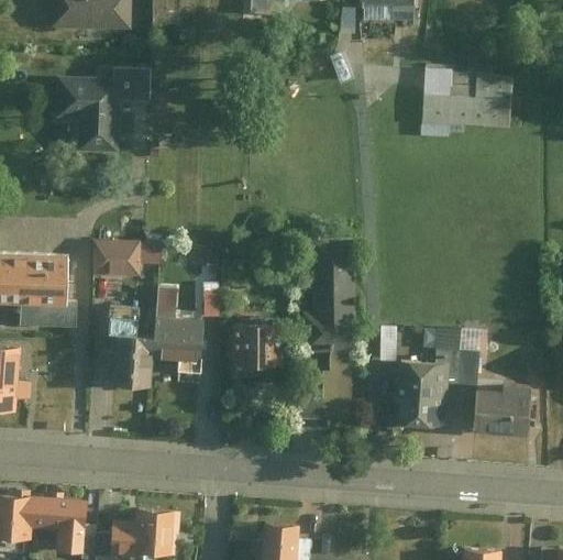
[(156,0),(157,25),(183,25),(181,0),(156,0)]
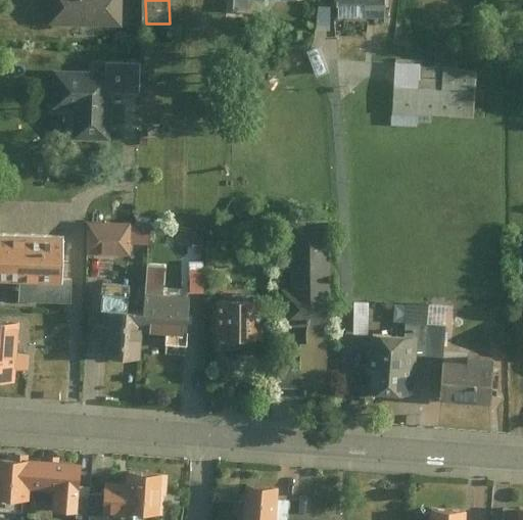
[(234,0),(234,12),(246,13),(246,0),(234,0)]
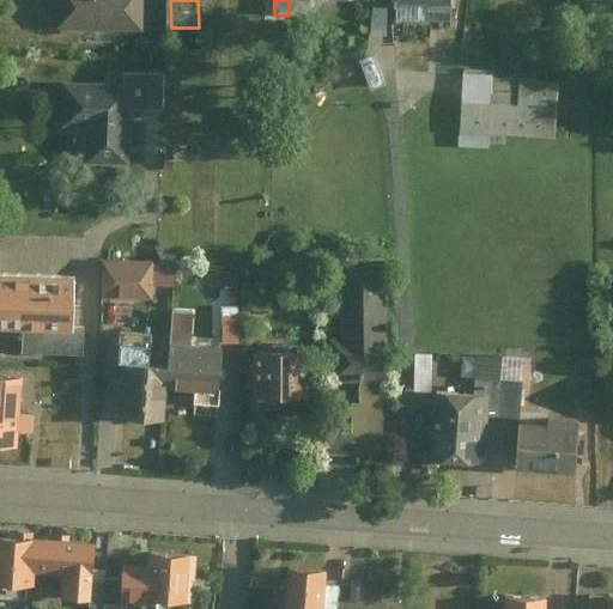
[(48,43),(126,43),(126,4),(48,4),(48,43)]
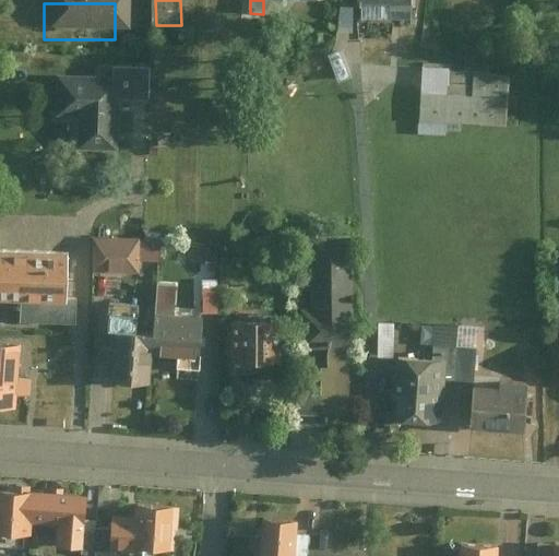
[(119,68),(119,77),(122,78),(122,96),(150,97),(151,69),(119,68)]
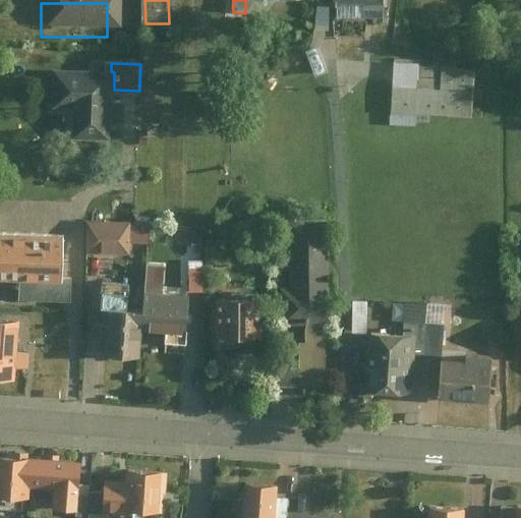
[(111,71),(57,71),(56,108),(76,108),(75,141),(113,141),(114,90),(114,72),(111,71)]
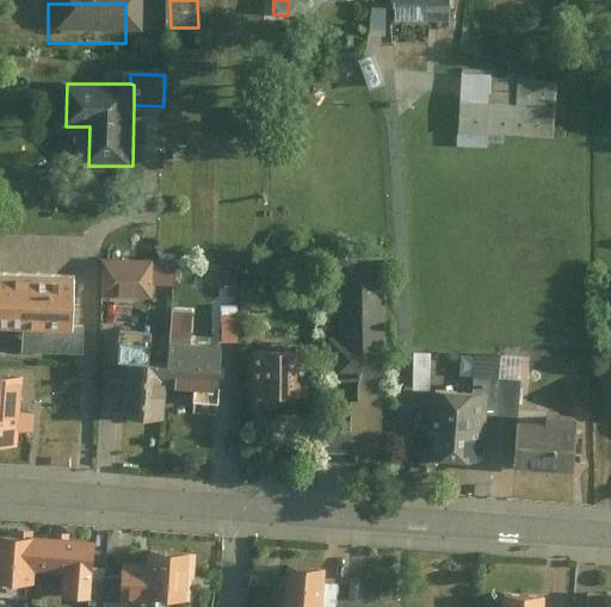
[(442,95),(438,155),(541,161),(544,101),(442,95)]
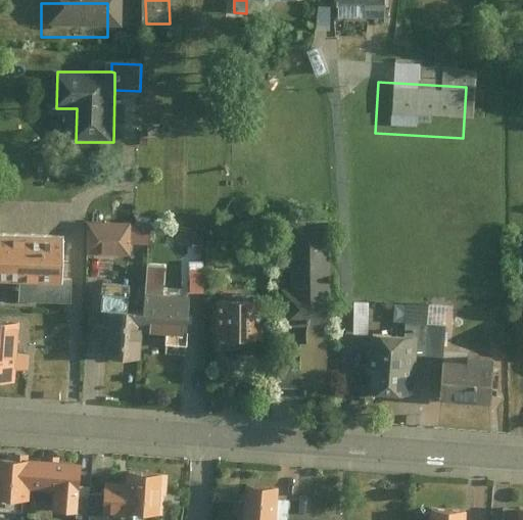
[(207,91),(207,119),(228,119),(228,91),(207,91)]
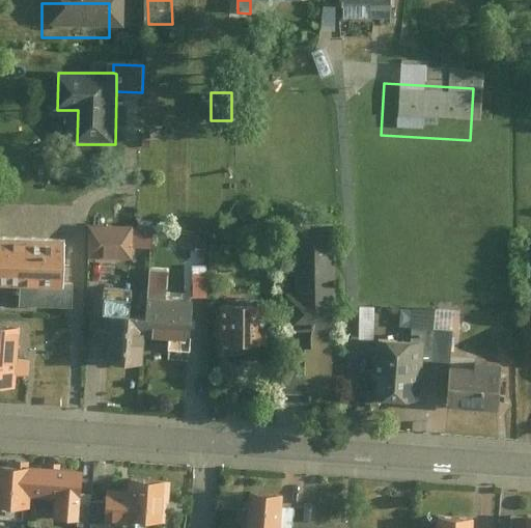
[(140,233),(134,233),(134,251),(151,251),(151,225),(140,224),(140,233)]
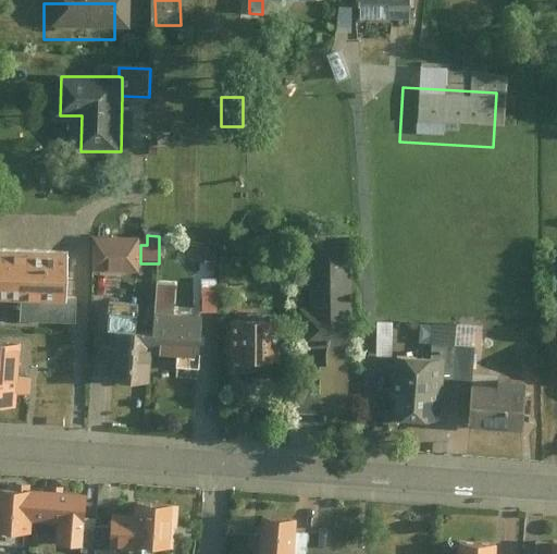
[(318,311),(306,312),(307,351),(358,347),(353,239),(313,242),(318,311)]
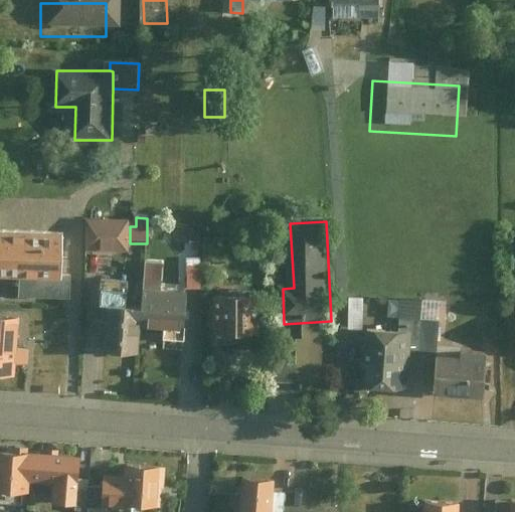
[(129,222),(88,222),(87,252),(128,253),(129,222)]
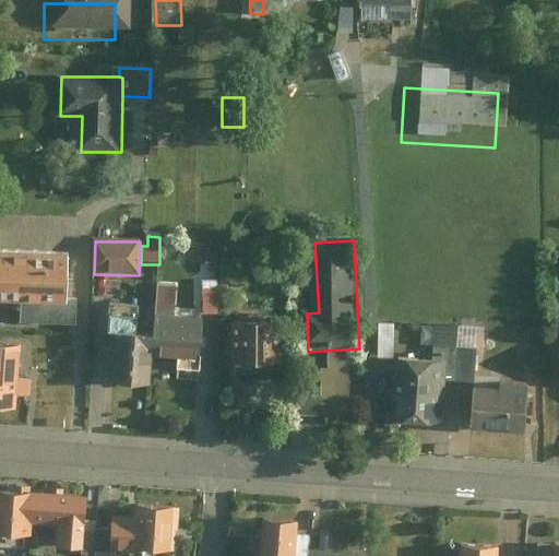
[(71,331),(72,255),(0,253),(0,306),(13,306),(13,330),(71,331)]
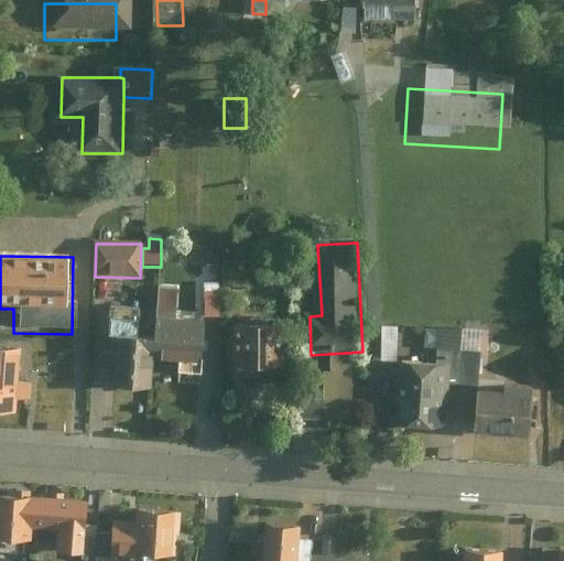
[(180,289),(156,288),(156,310),(180,310),(180,289)]
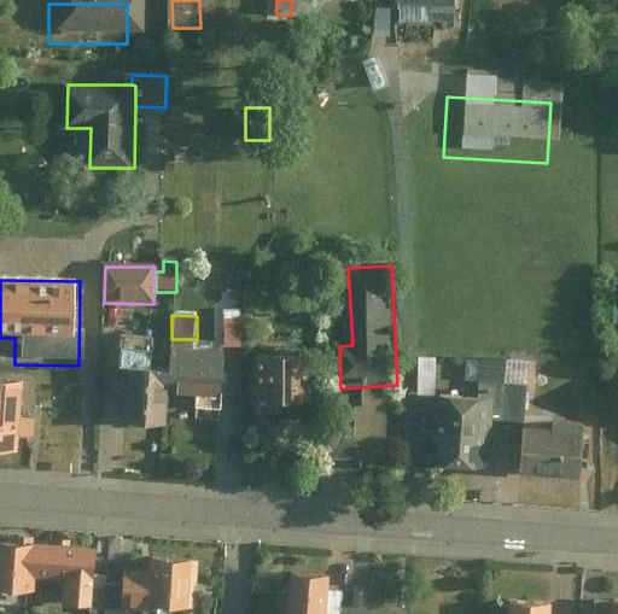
[(239,320),(225,320),(225,346),(238,346),(239,320)]
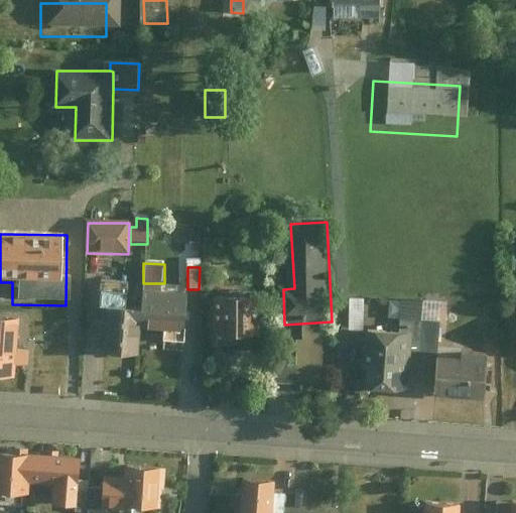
[(127,282),(101,280),(99,304),(126,306),(127,282)]
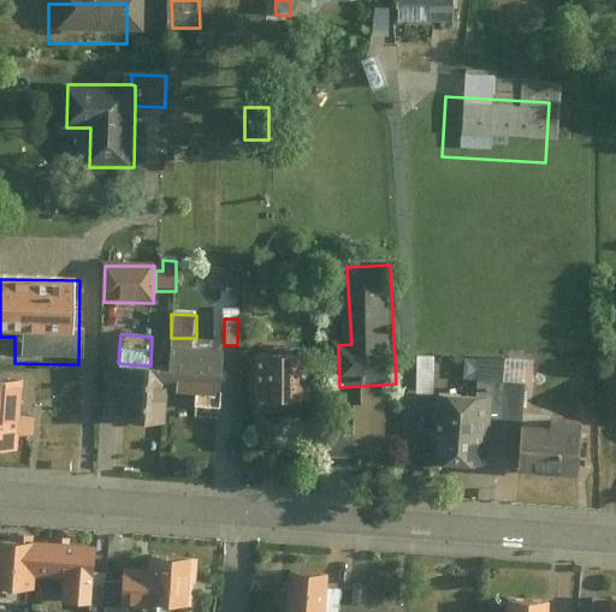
[(118,385),(117,400),(128,402),(126,413),(137,414),(136,422),(176,423),(179,390),(224,392),(225,369),(238,370),(240,357),(226,356),(226,346),(169,342),(166,370),(129,368),(128,385),(118,385)]
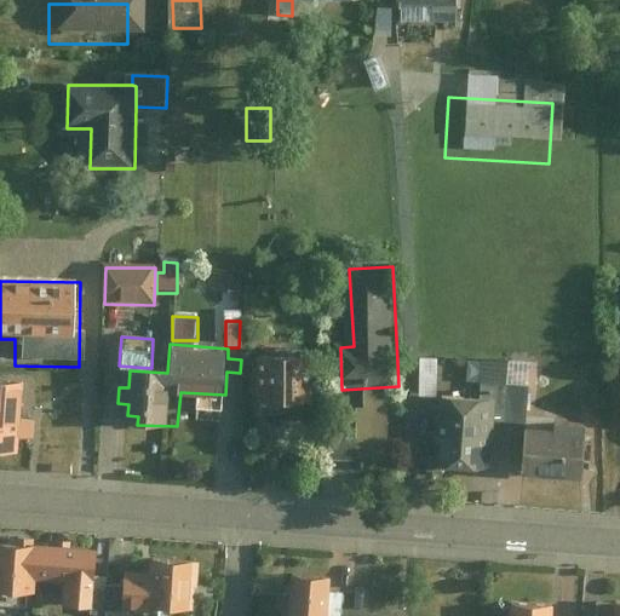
[(259,355),(259,403),(311,402),(311,355),(259,355)]
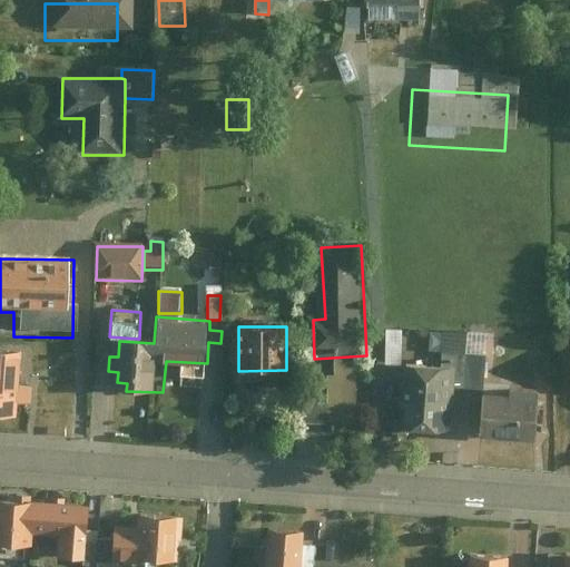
[(384,365),(401,367),(403,331),(386,330),(384,365)]
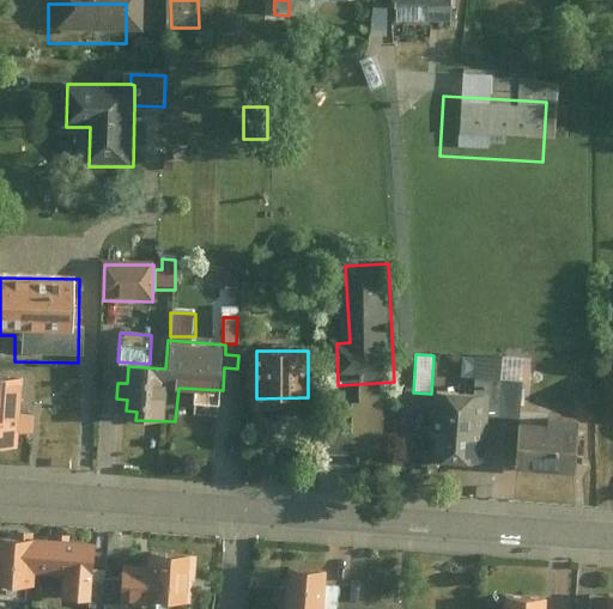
[(478,359),(475,397),(487,397),(486,419),(504,420),(504,413),(521,414),(522,384),(501,383),(502,361),(478,359)]
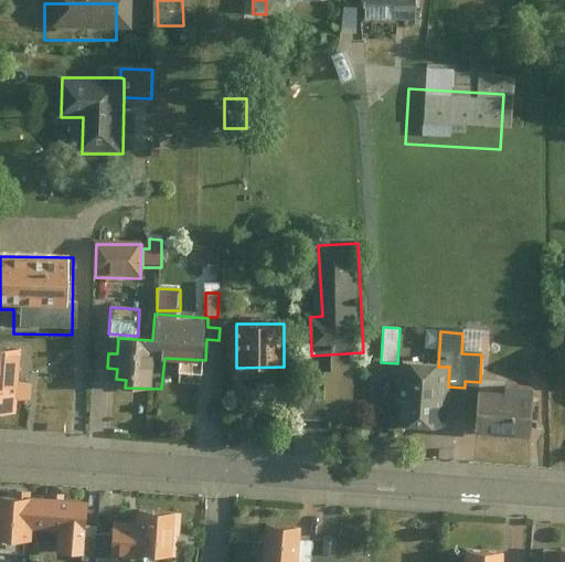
[(0,364),(18,367),(19,349),(0,348),(0,364)]
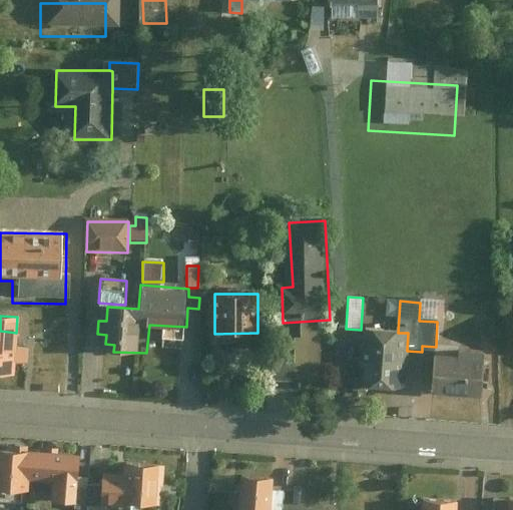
[(361,330),(358,387),(404,390),(407,351),(408,333),(398,333),(361,330)]
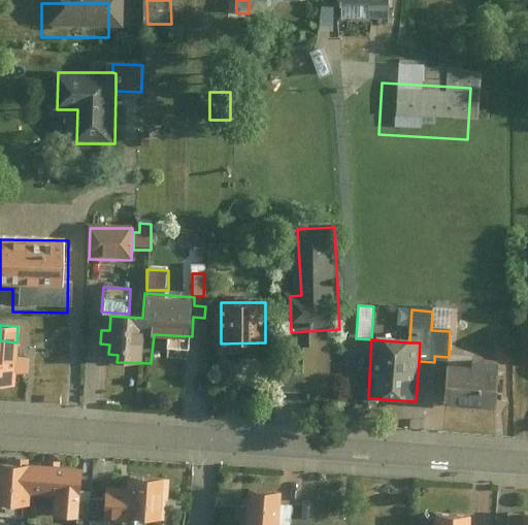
[(0,340),(0,384),(14,385),(14,372),(27,373),(28,358),(17,357),(17,342),(0,340)]
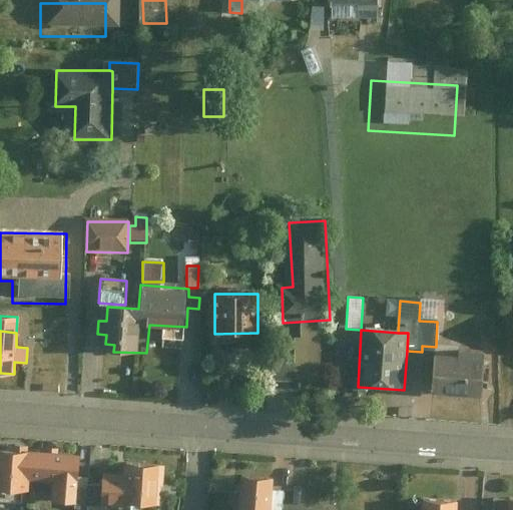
[(431,391),(480,393),(481,384),(488,384),(489,366),(483,366),(483,353),(447,351),(446,357),(433,356),(431,391)]
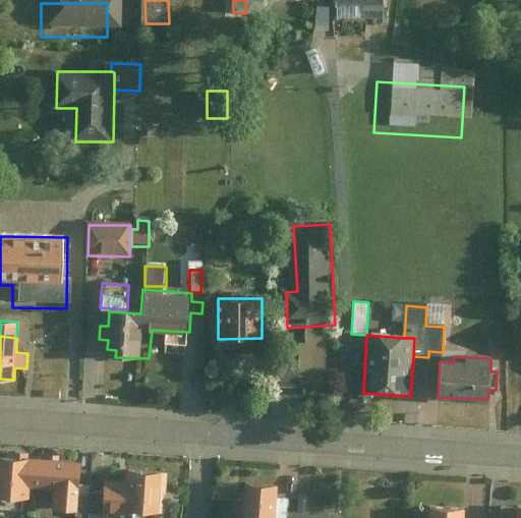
[(303,364),(276,363),(276,373),(283,373),(283,386),(302,387),(303,364)]
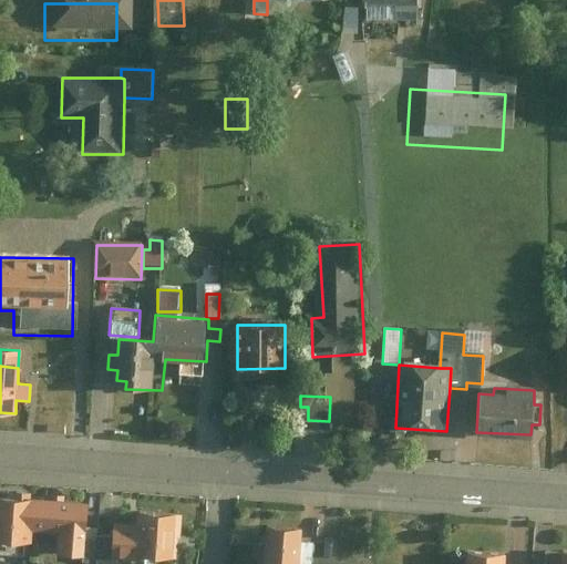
[(91,501),(0,496),(0,542),(33,544),(33,532),(58,533),(57,557),(89,559),(91,515),(91,501)]
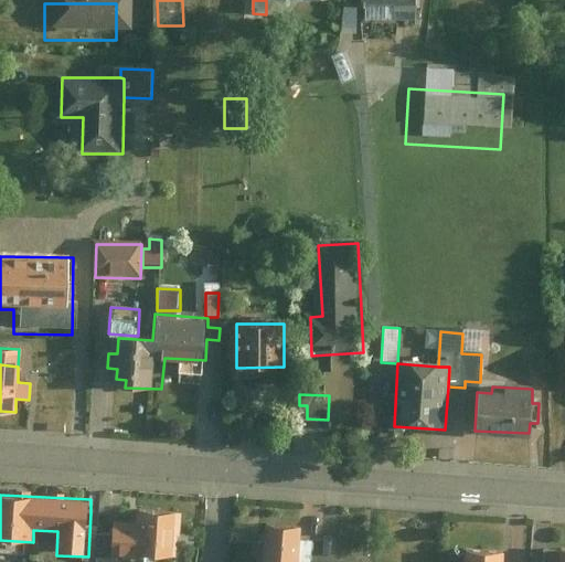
[(178,555),(180,511),(138,510),(137,519),(136,554),(178,555)]
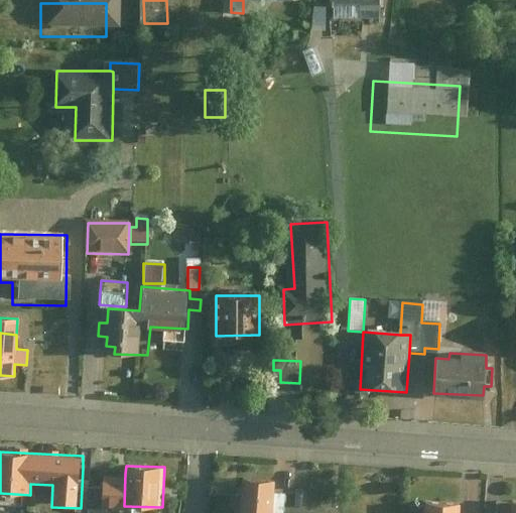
[(92,469),(83,469),(81,508),(80,512),(107,512),(108,505),(102,505),(103,489),(91,488),(92,469)]
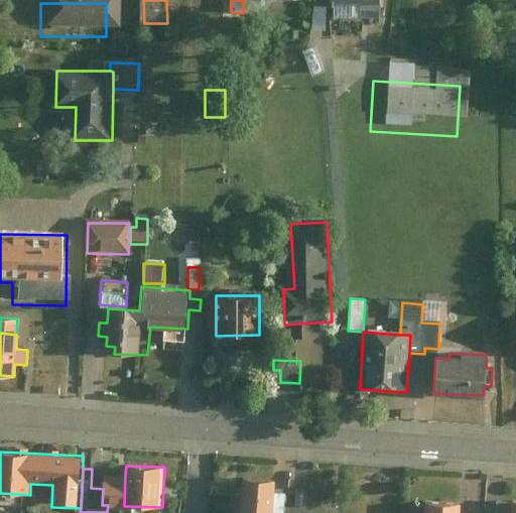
[(125,474),(104,474),(103,489),(102,505),(108,505),(124,506),(125,474)]
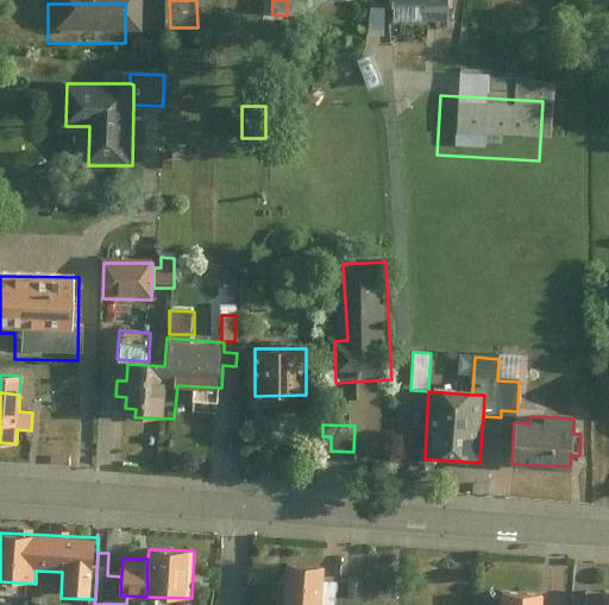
[(330,604),(332,567),(292,566),(290,604),(330,604)]
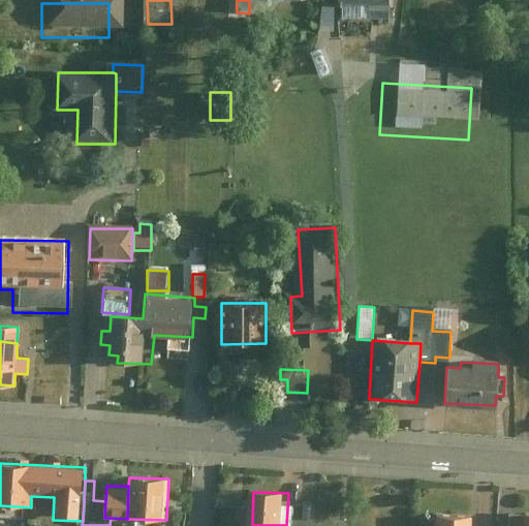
[(528,525),(528,517),(516,517),(515,525),(528,525)]
